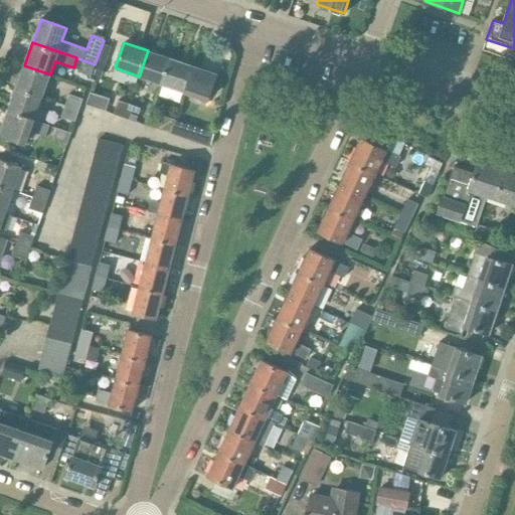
[(162,83),(170,58),(148,50),(139,76),(162,83)]
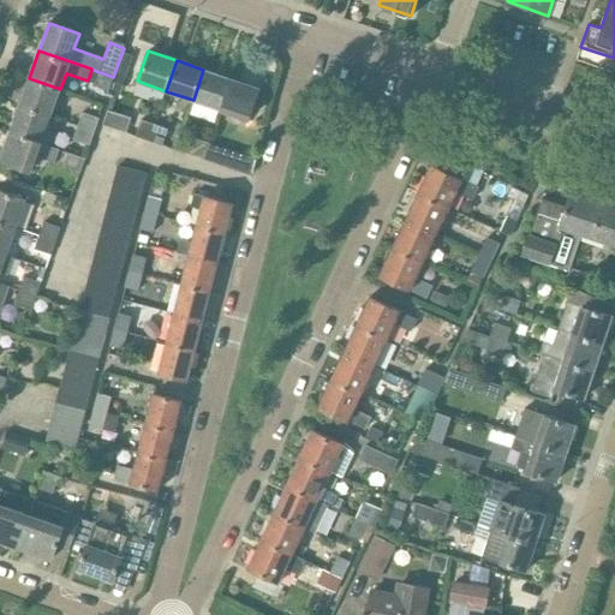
[(91,69),(91,70),(96,72),(93,84),(108,90),(113,77),(100,72),(99,72),(91,69)]
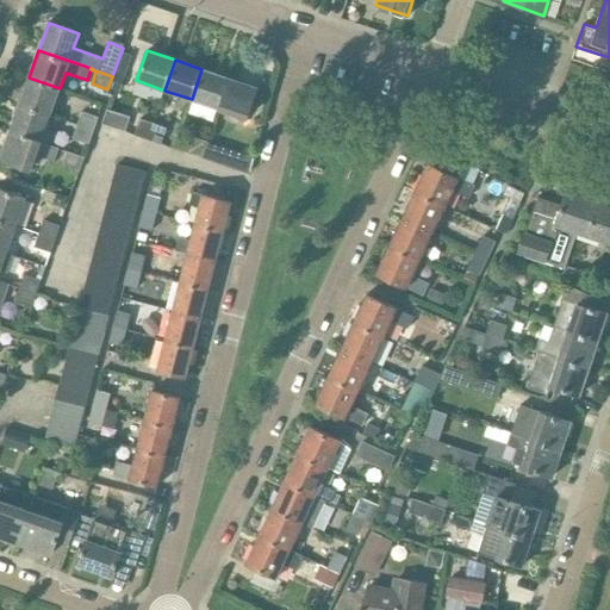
[(218,109),(229,78),(201,69),(192,99),(218,109)]
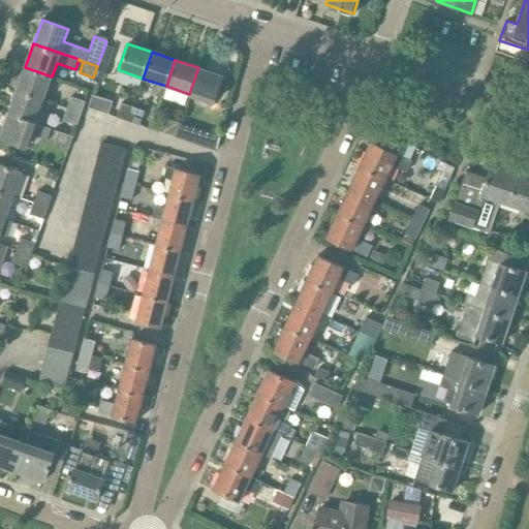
[(100,64),(96,76),(103,80),(107,67),(100,64)]
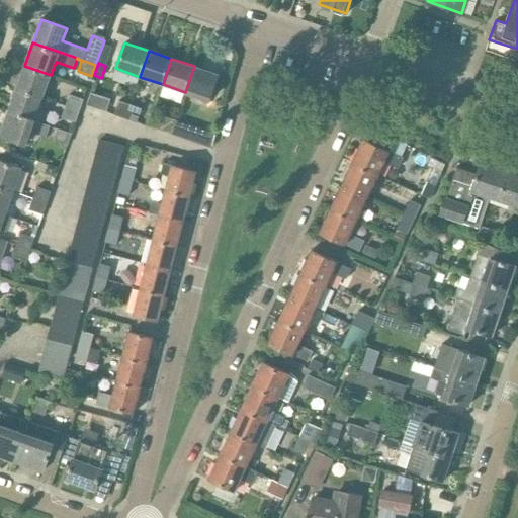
[(42,98),(51,75),(24,66),(16,88),(42,98)]
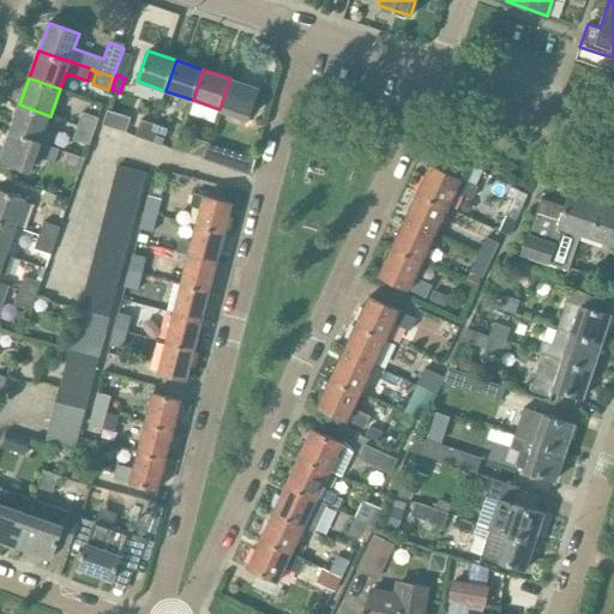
[(230,78),(220,109),(248,119),(253,103),(259,88),(230,78)]
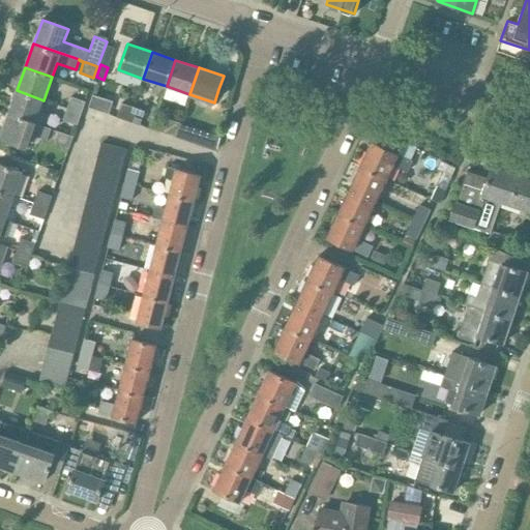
[(223,79),(218,90),(231,94),(234,83),(230,82),(223,79)]
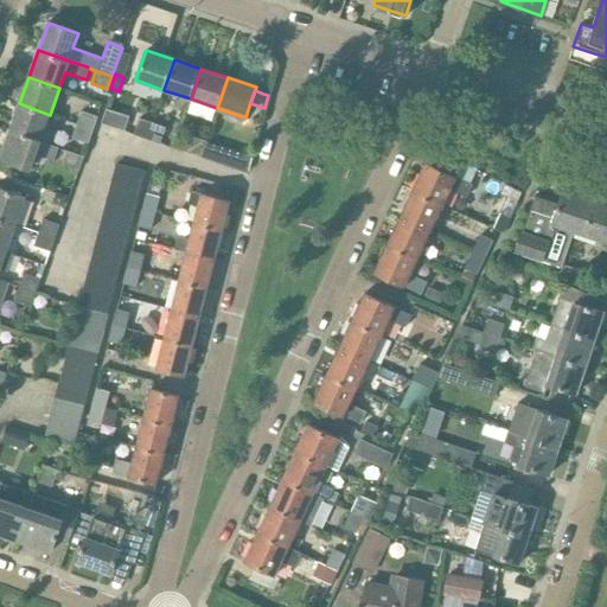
[(40,141),(50,115),(19,103),(10,131),(40,141)]
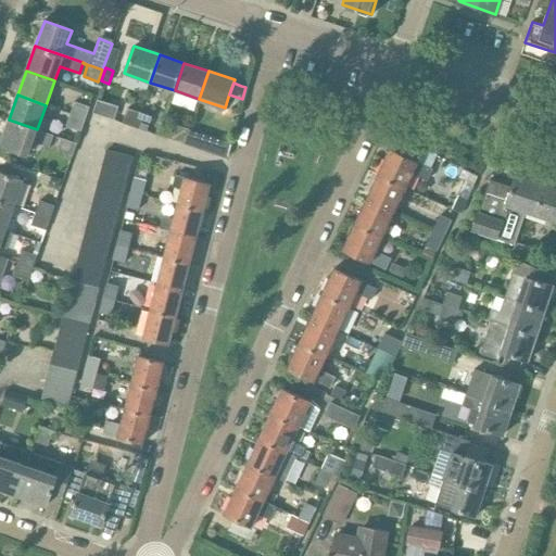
[(97,100),(92,113),(113,119),(117,106),(97,100)]
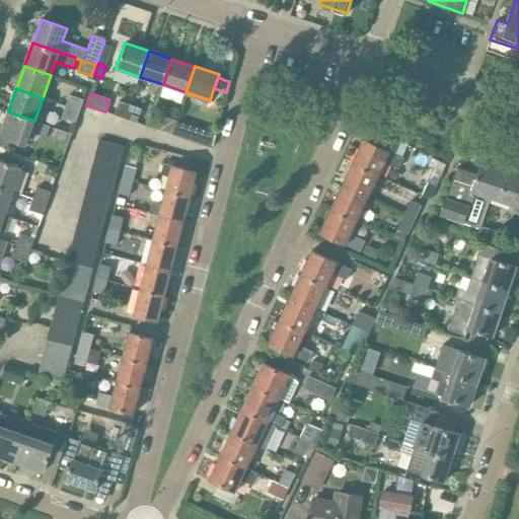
[(66,105),(80,110),(82,103),(84,99),(70,94),(66,105)]
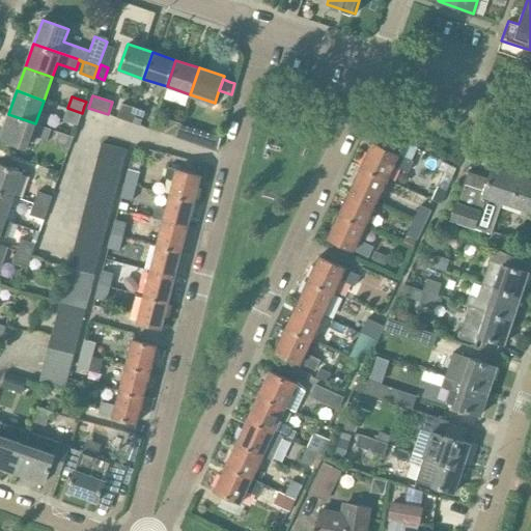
[(133,109),(134,107),(121,103),(116,117),(129,121),(133,109)]
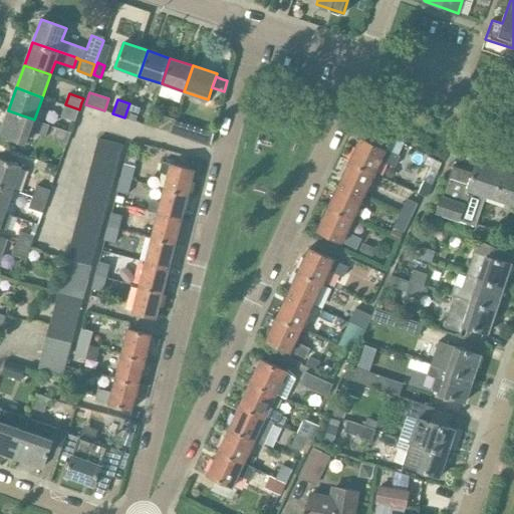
[(129,105),(124,117),(136,121),(141,107),(130,103),(129,105)]
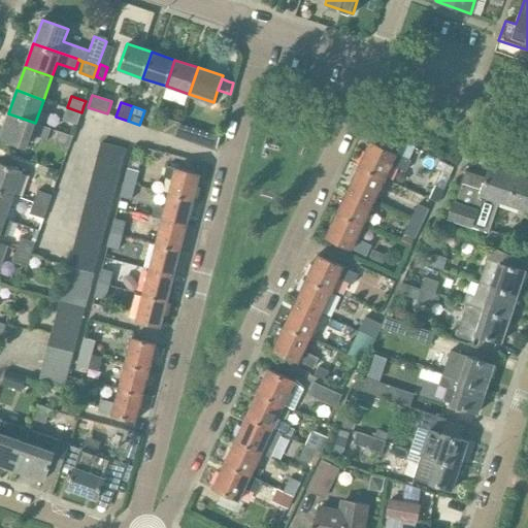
[(76,125),(81,112),(67,107),(63,120),(76,125)]
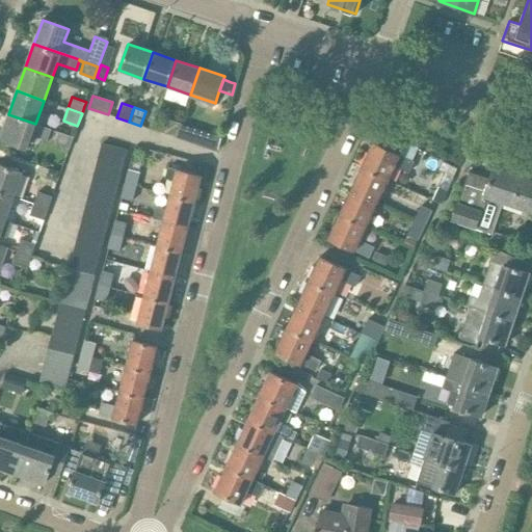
[(51,129),(35,124),(8,114),(0,137),(0,138),(27,149),(31,135),(47,141),(51,129)]
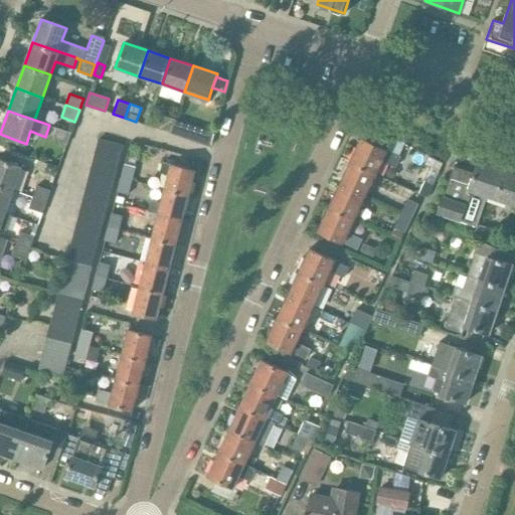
[(170,133),(175,120),(163,116),(159,130),(170,133)]
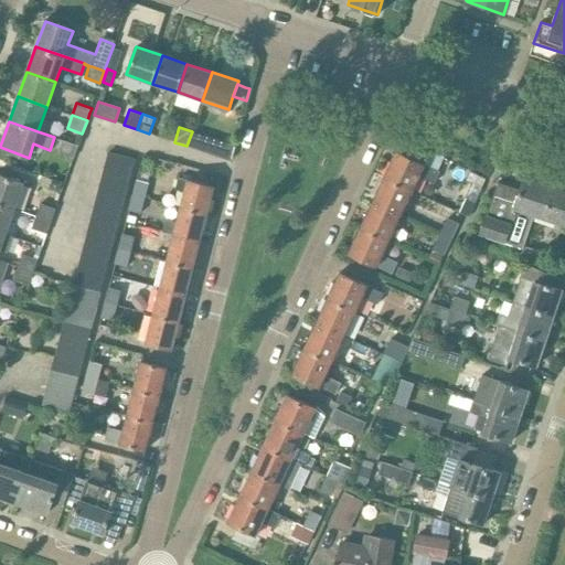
[(192,131),(187,146),(221,157),(225,141),(192,131)]
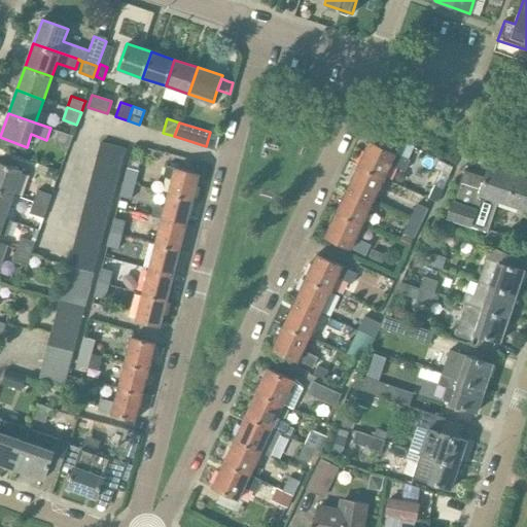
[(68,147),(72,136),(59,131),(54,142),(68,147)]
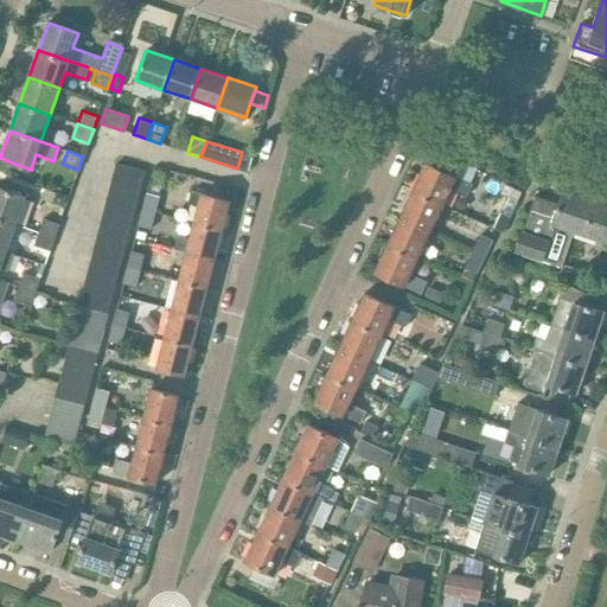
[(414,187),(445,203),(451,190),(466,197),(472,186),(470,185),(472,179),(458,173),(457,177),(426,163),(414,187)]
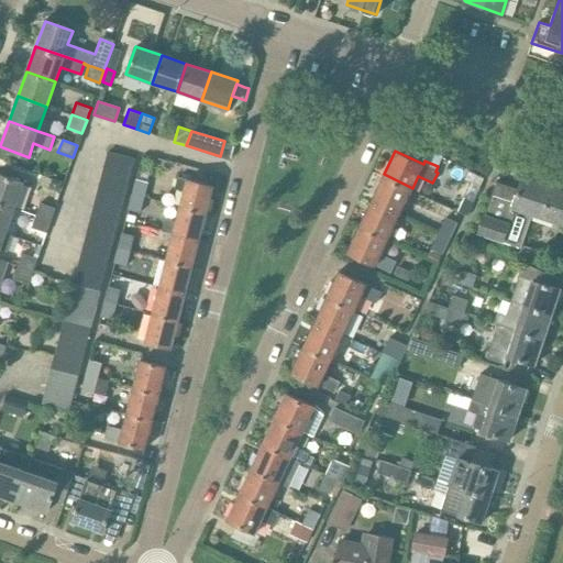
[(74,284),(74,285),(100,291),(135,159),(108,152),(95,203),(74,284)]
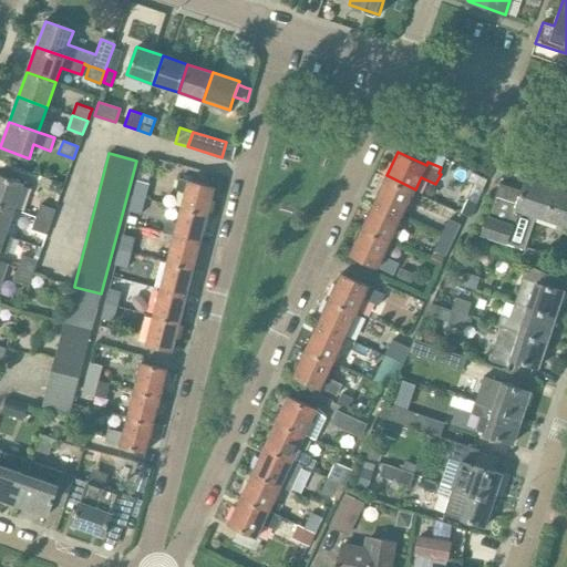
[(143,161),(134,195),(145,198),(154,163),(143,161)]
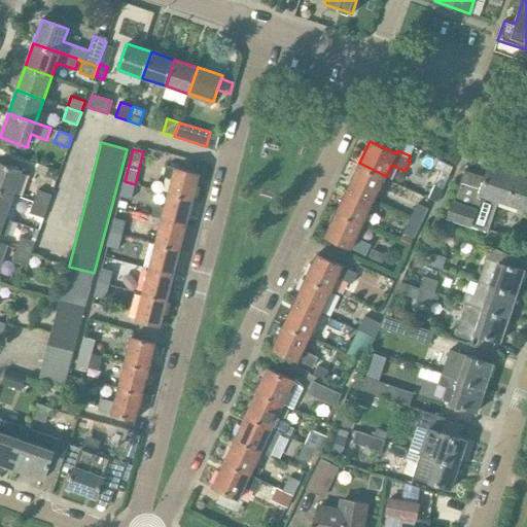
[(437,169),(431,181),(443,186),(452,168),(441,162),(437,161),(434,168),(437,169)]
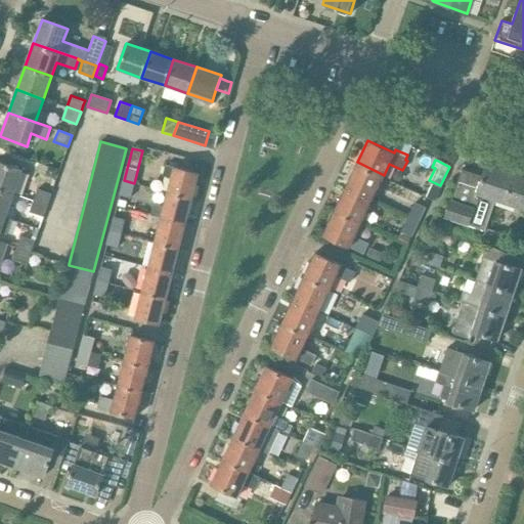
[(0,187),(14,193),(23,170),(0,162),(0,187)]
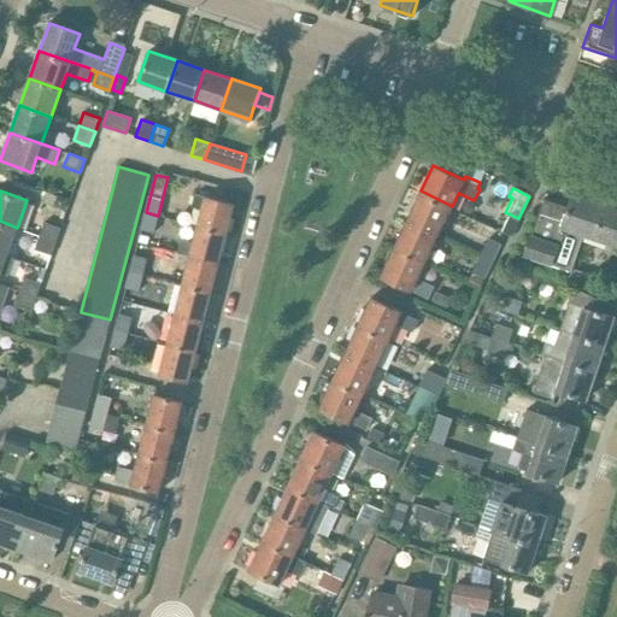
[(440,233),(452,206),(421,191),(407,218),(440,233)]
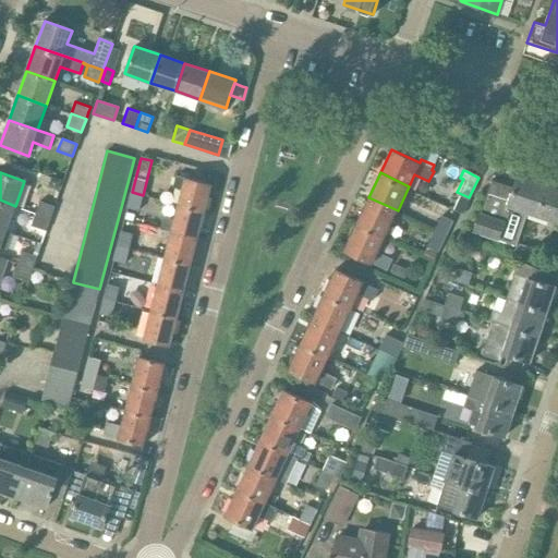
[(537,217),(548,185),(518,176),(513,187),(492,180),(474,232),(513,245),(510,257),(519,261),(535,265),(541,251),(521,244),(517,243),(526,214),(537,217)]
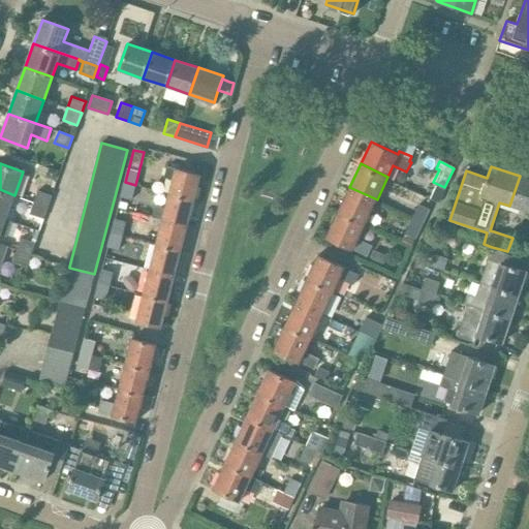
[(168,193),(193,200),(199,175),(176,168),(176,169),(165,167),(163,178),(172,180),(168,193)]
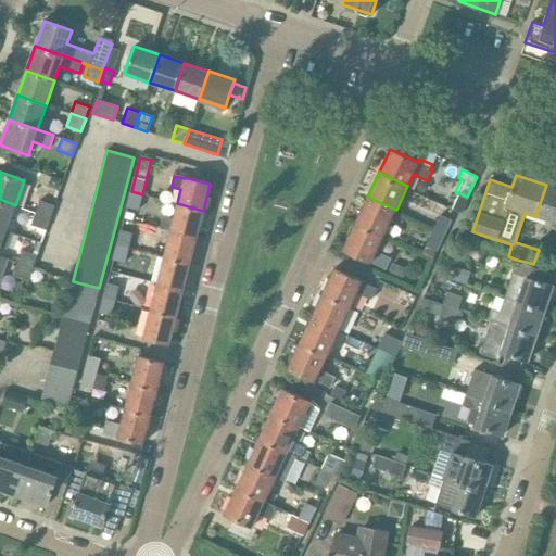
[(51,177),(48,186),(58,189),(60,179),(51,177)]
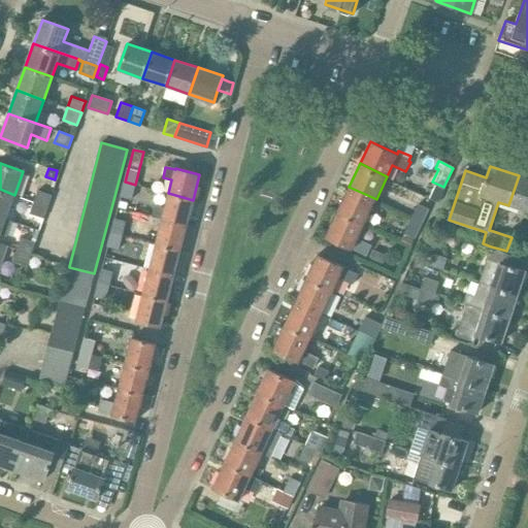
[(527,178),(519,175),(508,205),(527,211),(527,178)]
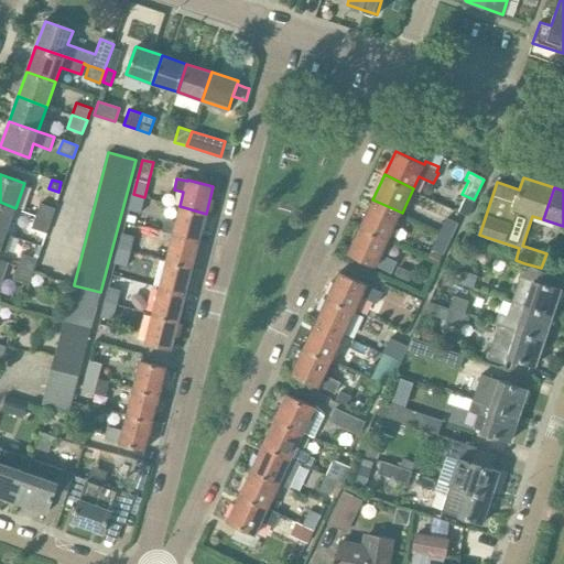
[(133,194),(130,209),(140,212),(144,197),(133,194)]
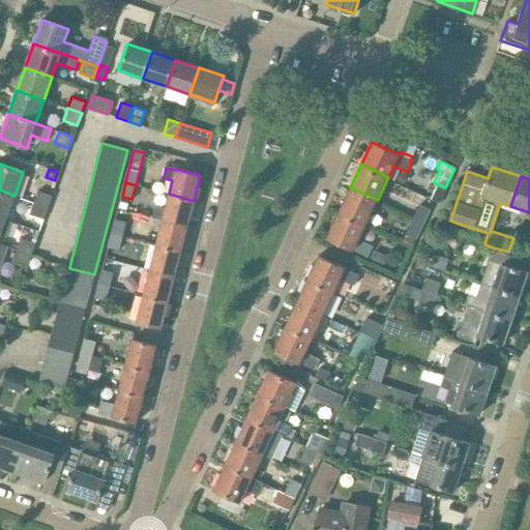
[(436,186),(430,199),(434,201),(434,202),(437,203),(441,200),(445,190),(436,186)]
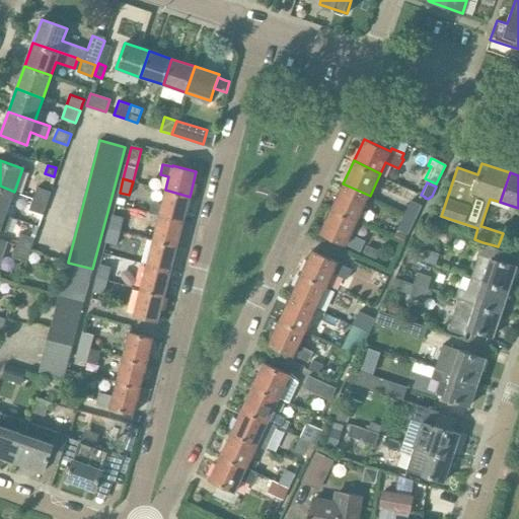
[(359,218),(370,196),(343,183),(331,208),(359,218)]
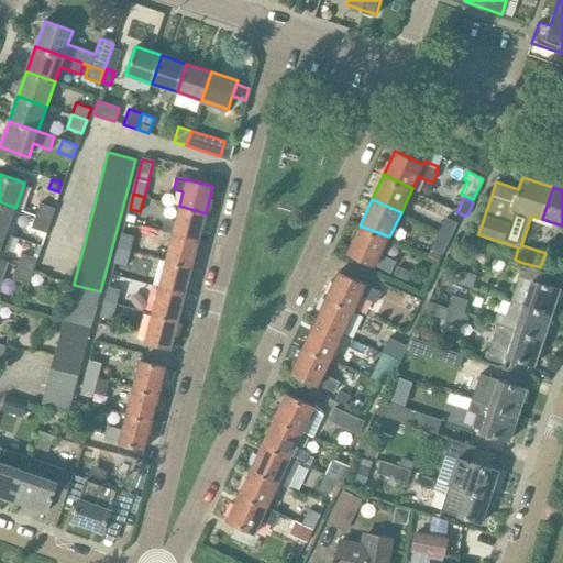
[(0,230),(7,233),(15,208),(0,201),(0,230)]
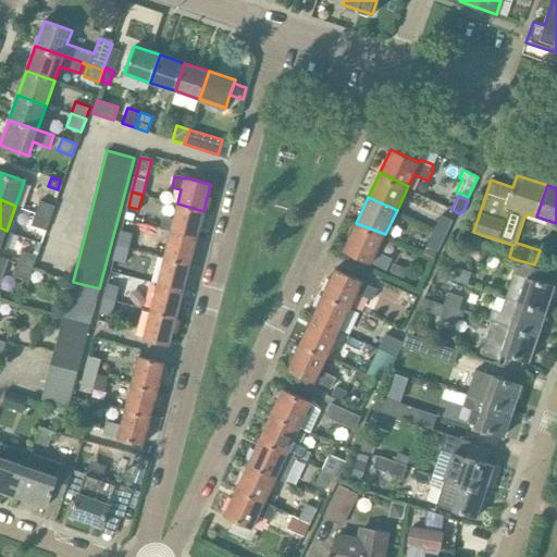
[(36,213),(50,219),(54,207),(40,201),(36,213)]
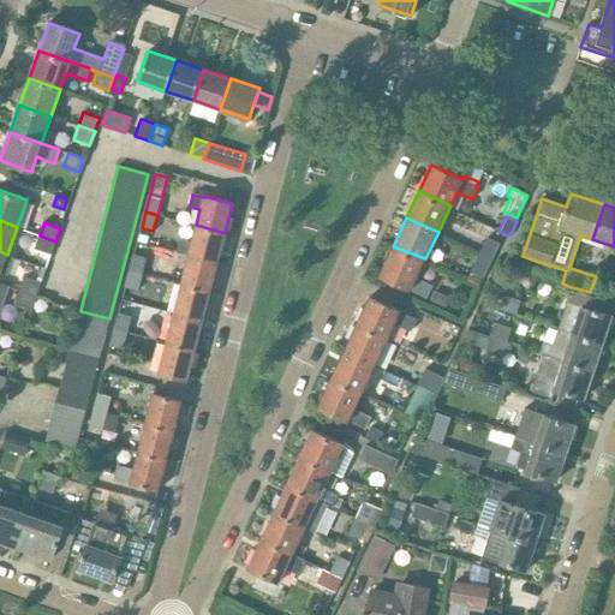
[(216,263),(225,233),(196,225),(191,242),(180,239),(177,252),(187,255),(216,263)]
